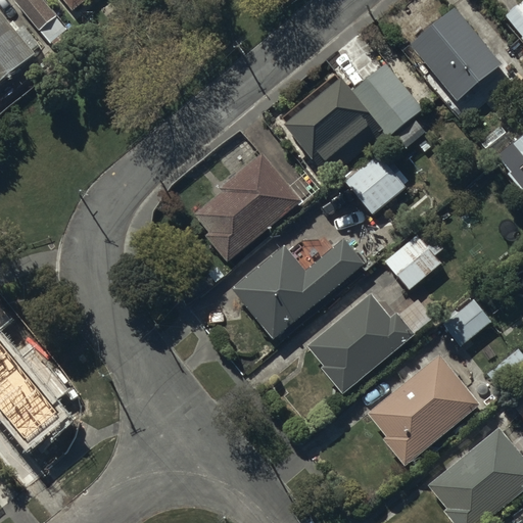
[(68,29),(45,0),(15,0),(50,44),(68,29)]
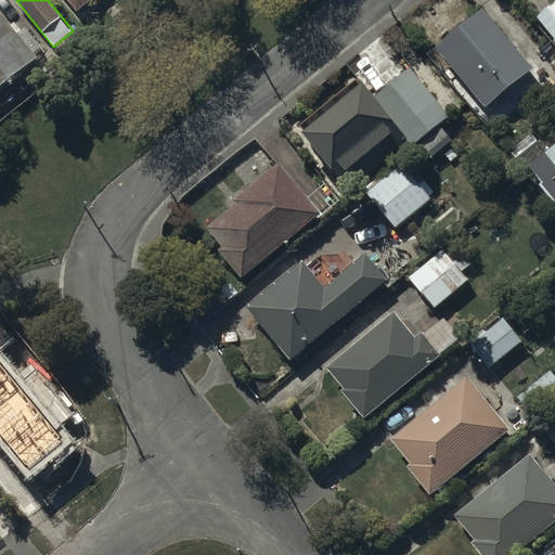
[(68,0),(76,10),(88,0),(68,0)]
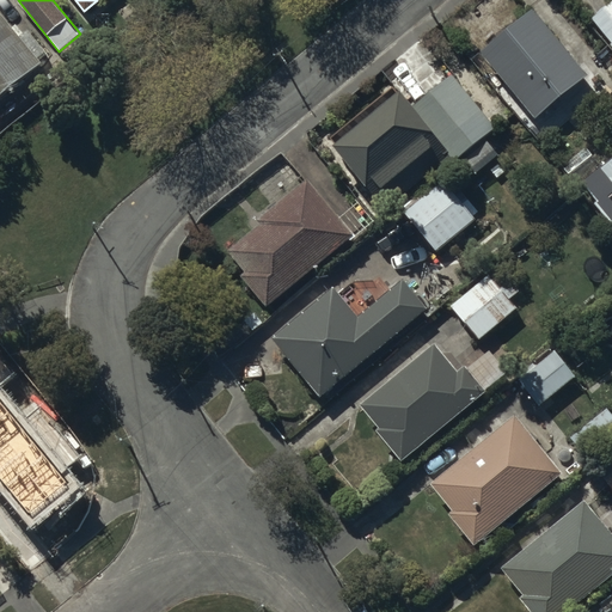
[(611,0),(592,17),(611,40),(611,41),(611,42),(611,44),(611,0)]
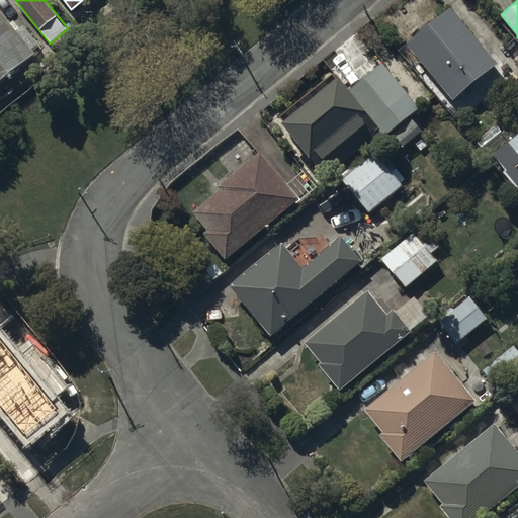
[(450,5),(407,40),(454,98),(498,63),(450,5)]
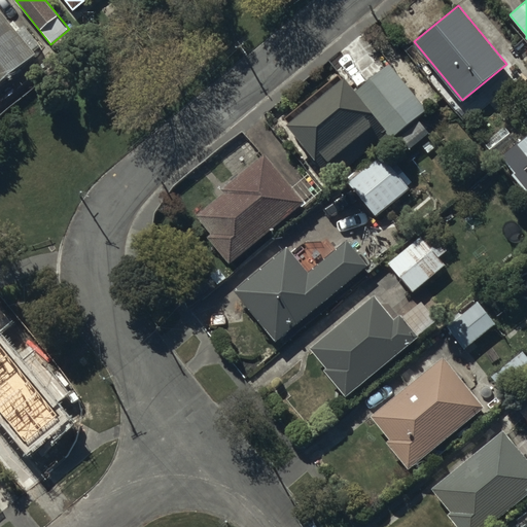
[(0,81),(35,53),(0,10),(0,81)]
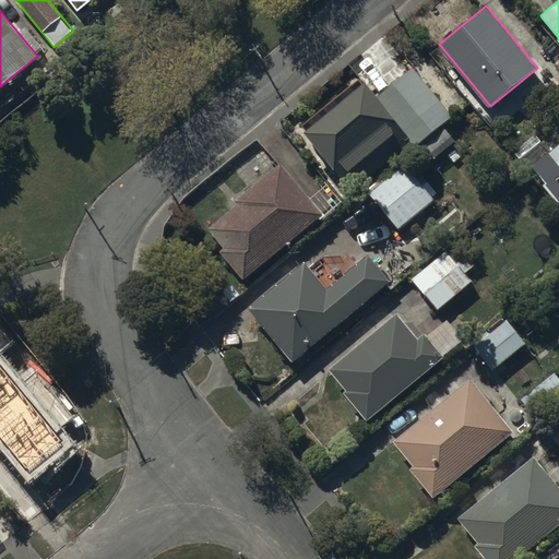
[(453,115),(413,66),(379,94),(367,80),(308,130),(356,188),(412,141),(416,145),(420,142),(433,158),(459,138),(445,121),(453,115)]
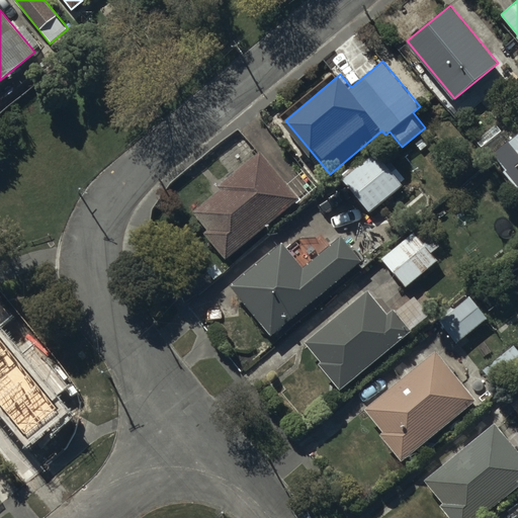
[(517,187),(517,131),(493,152),(506,168),(503,170),(517,188),(517,187)]
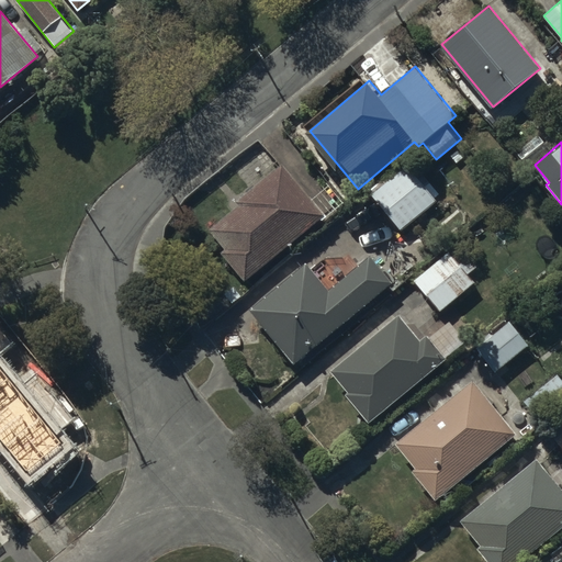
[(325,215),(283,163),(237,199),(240,203),(210,227),(226,248),(222,251),(245,280),(325,215)]
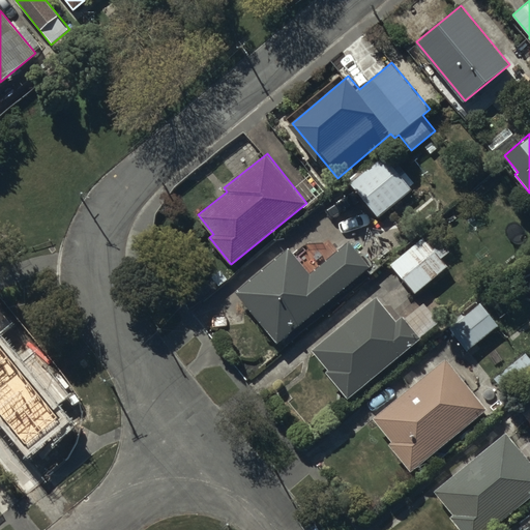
[(383,153),(349,182),(379,217),(413,189),(383,153)]
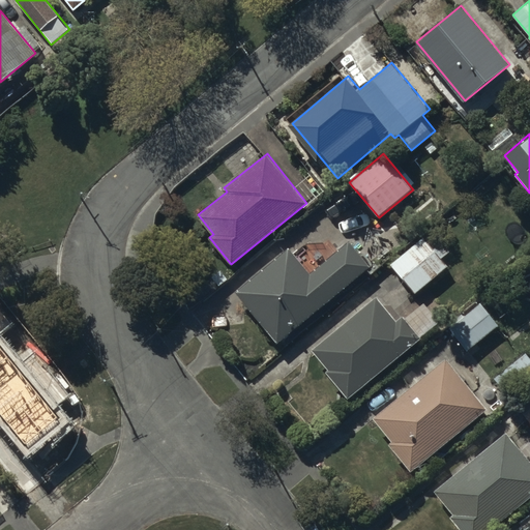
[(423,236),(390,263),(414,293),(448,266),(441,258),(450,251),(442,240),(433,247),(423,236)]
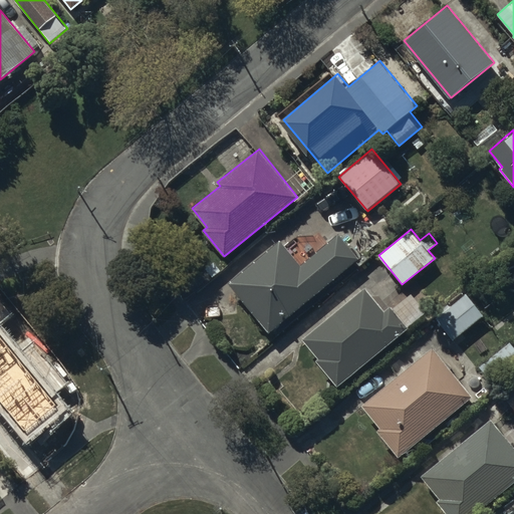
[(229,282),(269,330),(359,256),(339,233),(301,264),(281,240),(229,282)]
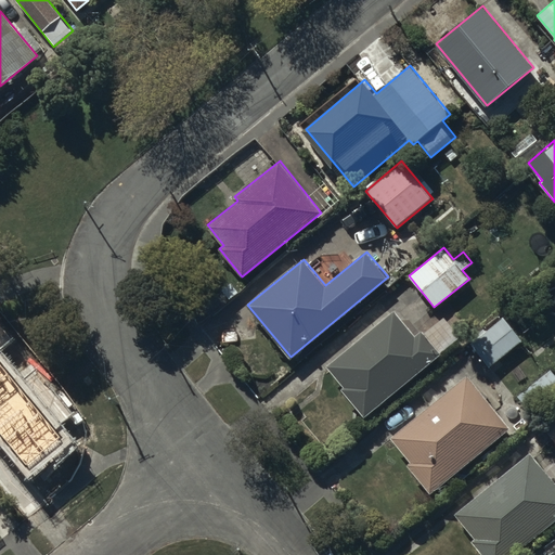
[(416,335),(396,310),(328,365),(345,385),(341,388),(365,416),(442,353),(423,330),(416,335)]
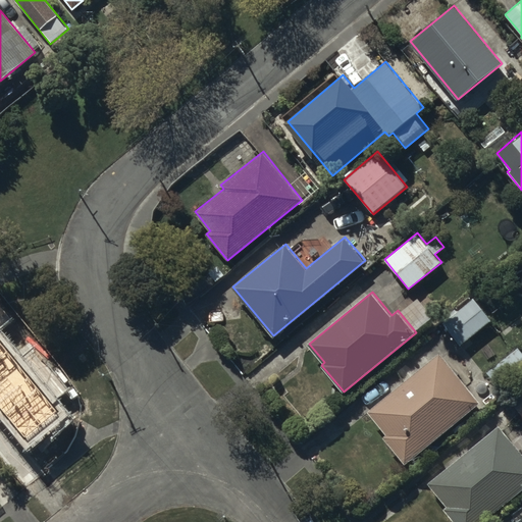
[(491,318),(473,297),(444,323),(462,345),(491,318)]
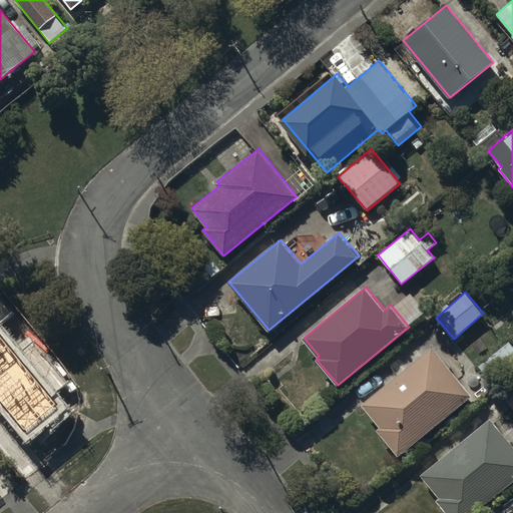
[(29,355),(0,321),(0,320),(0,413),(34,385),(17,365),(29,355)]
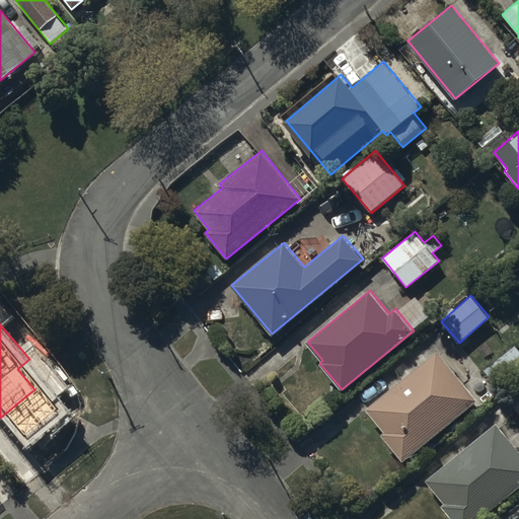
[(518,372),(518,349),(515,344),(485,369),(501,388),(518,372)]
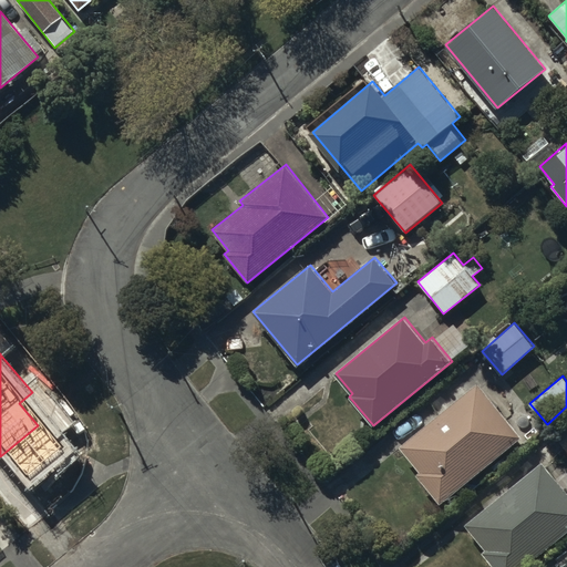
[(522,436),(477,383),(400,446),(420,471),(416,474),(441,504),(522,436)]
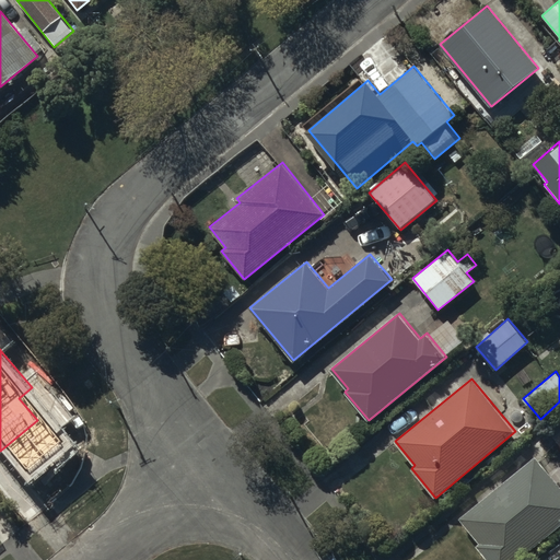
[(517,559),(559,525),(559,486),(536,456),(459,517),(479,541),(475,545),(487,559),(517,559)]
